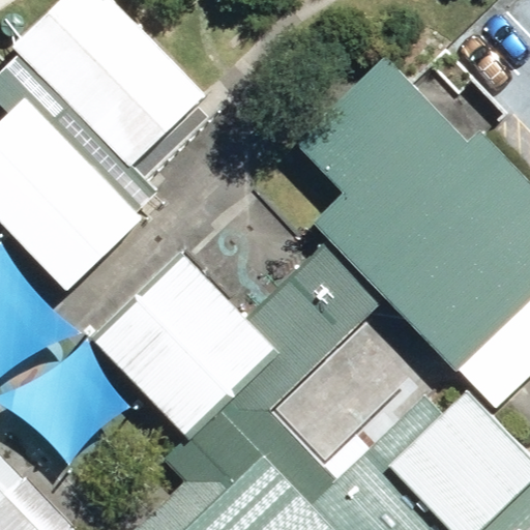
[(21,52),(129,167),(198,104),(101,0),(72,0),(18,49),(21,52)]
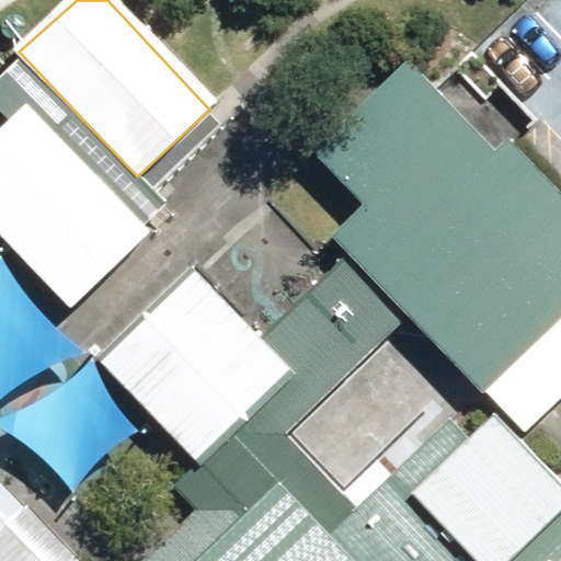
[(22,55),(0,76),(0,110),(12,123),(22,114),(26,110),(139,226),(164,204),(137,176),(22,55)]
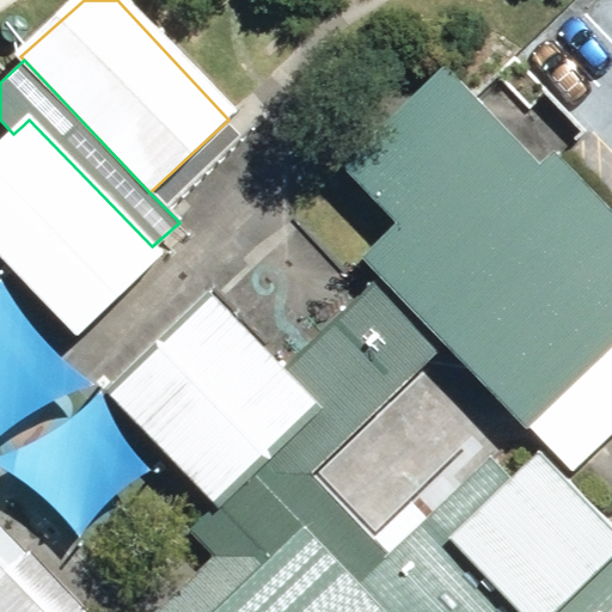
[(210,286),(102,391),(219,513),(421,319),(445,343),(526,427),(530,424),(611,344),(611,210),(555,152),(533,173),(500,139),(448,86),(412,122),(354,177),(397,221),(360,258),(375,274),(285,362),(210,286)]
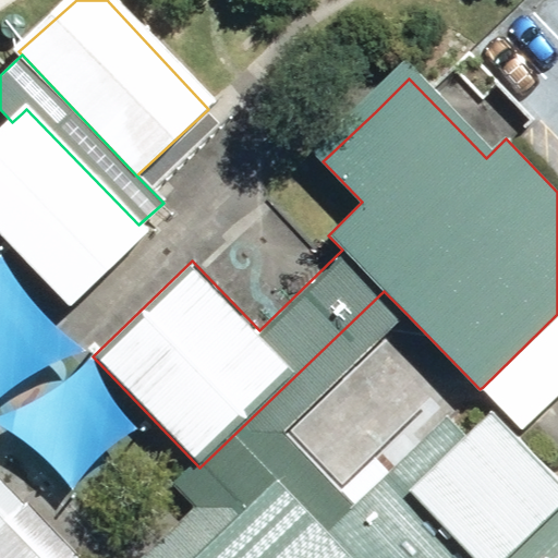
[(0,133),(0,227),(72,301),(142,228),(138,225),(26,109),(22,113),(12,122),(0,133)]
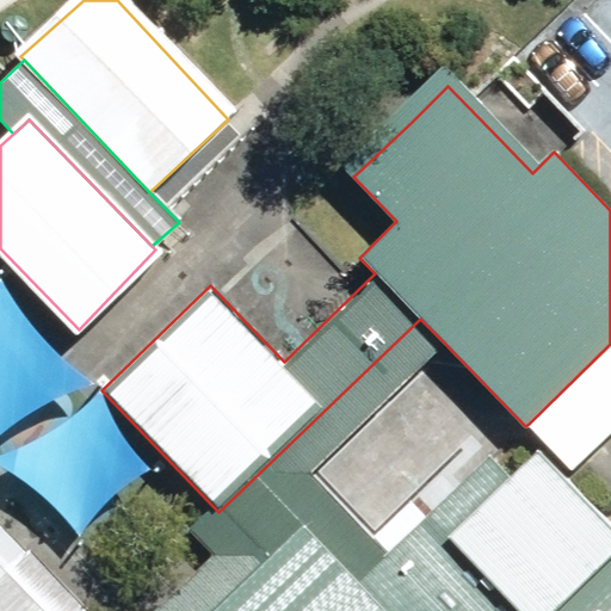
[(215,553),(149,610),(217,610),(307,525),(382,604),(512,479),(494,460),(491,455),(389,555),(307,475),(444,343),(420,319),(218,512),(193,526),(215,553)]
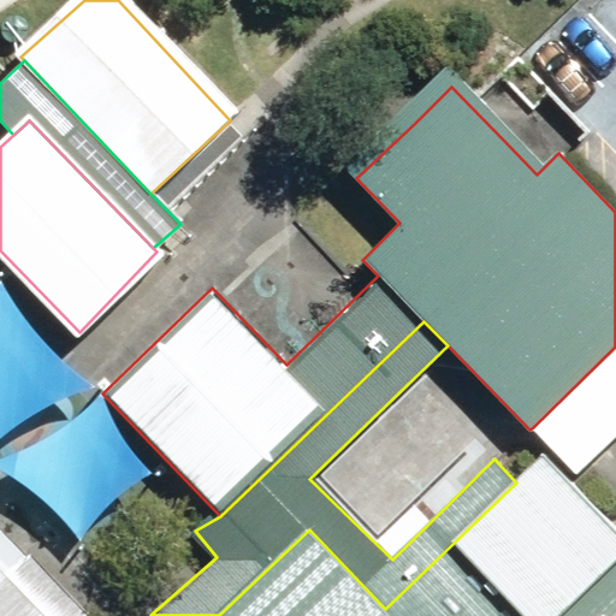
[(615,347),(533,427),(576,474),(615,434),(615,347)]
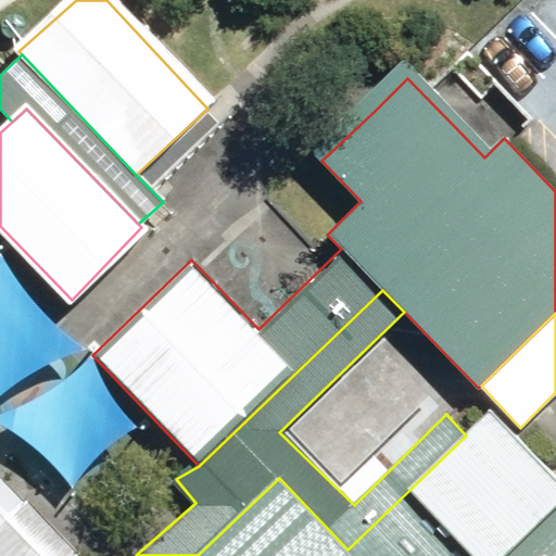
[(555,555),(555,481),(516,441),(490,414),(485,417),(466,436),(348,550),(279,478),(198,555),(555,555)]
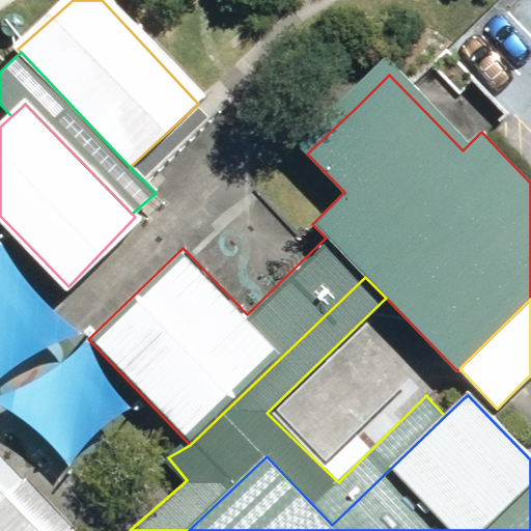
[(0,492),(36,530),(73,530),(0,455),(0,492)]
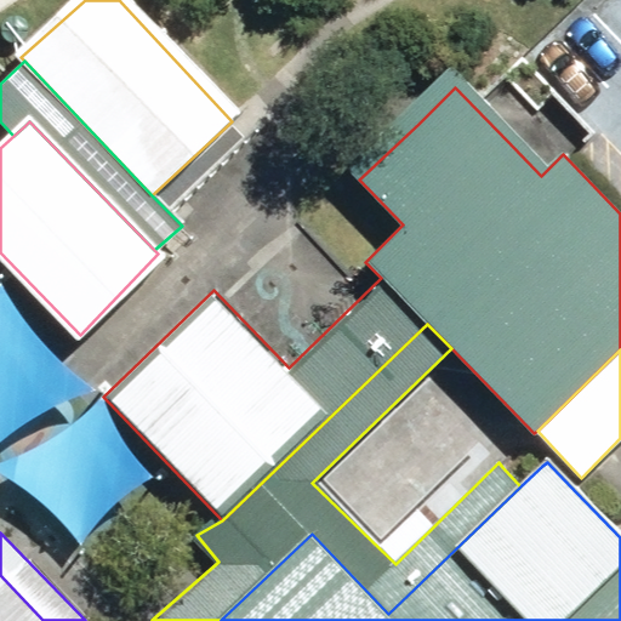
[(0,620),(43,620),(0,575),(0,620)]
